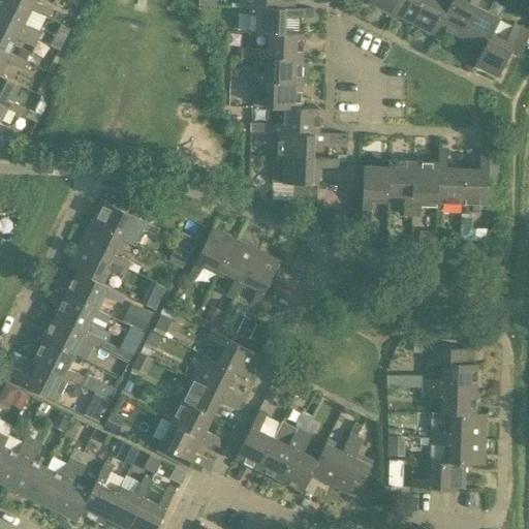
[(24,23),(31,9),(12,0),(0,0),(0,20),(37,39),(41,31),(24,23)]
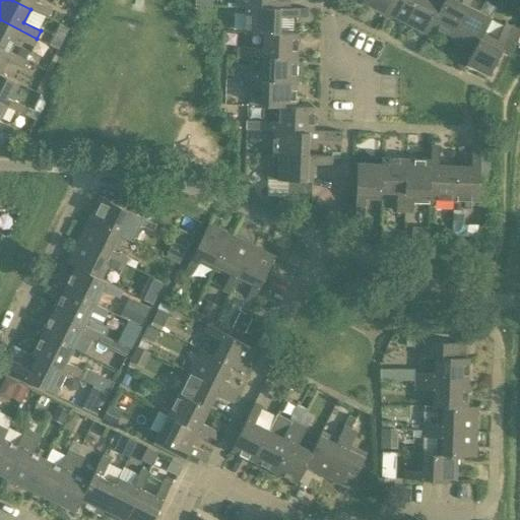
[(35,1),(35,0),(12,0),(30,9),(47,17),(51,9),(35,1)]
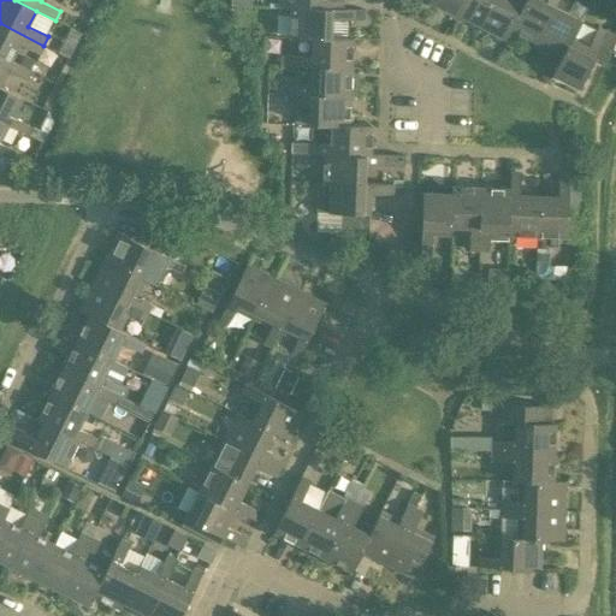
[(319,0),(318,0),(278,0),(278,9),(290,9),(341,11),(341,10),(341,1),(319,0)]
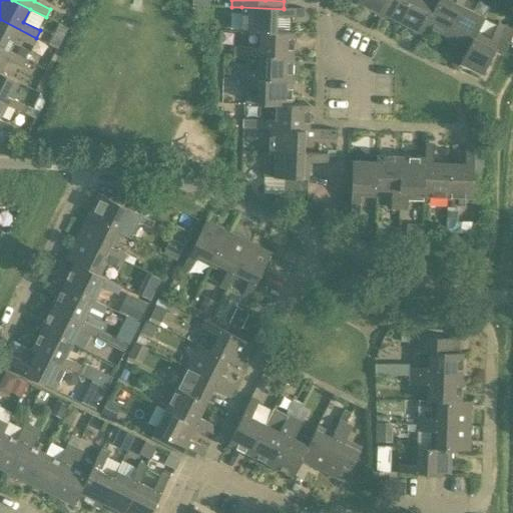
[(355,0),(355,1),(377,12),(383,0),(355,0)]
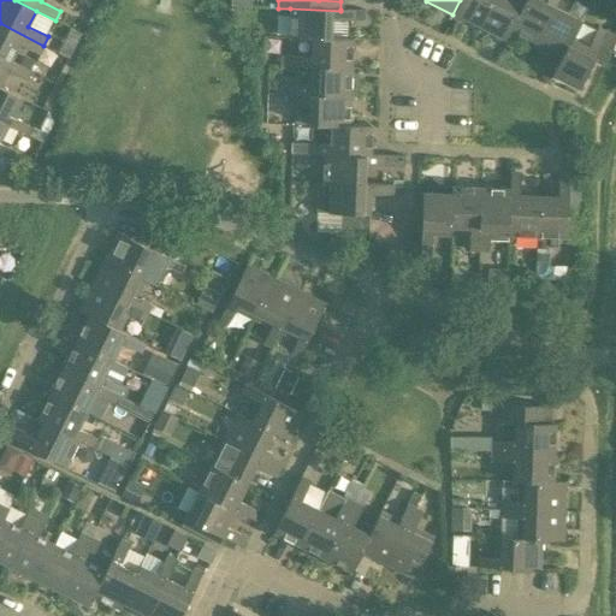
[(460,0),(452,15),(478,28),(491,0),(460,0)]
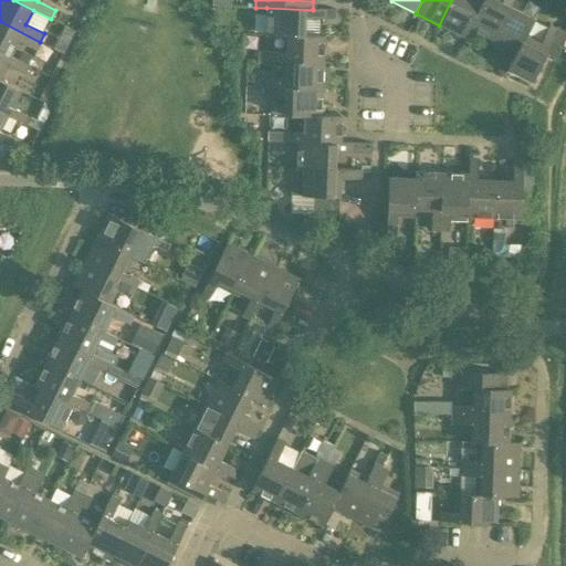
[(464,39),(469,28),(482,0),(481,0),(451,0),(439,25),(464,39)]
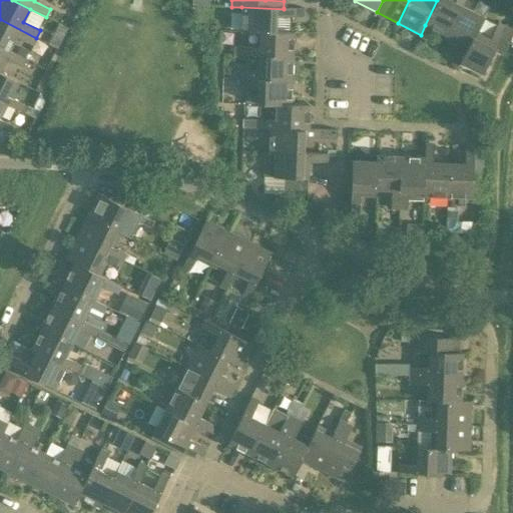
[(449,0),(437,0),(425,25),(446,36),(463,0),(454,0),(454,2),(449,0)]
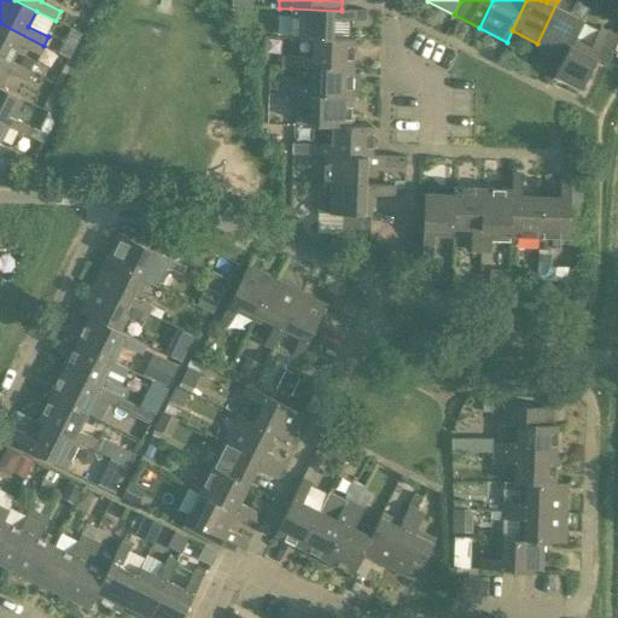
[(552,76),(563,56),(572,40),(582,19),(566,12),(571,0),(558,0),(537,44),(561,56),(552,76)]
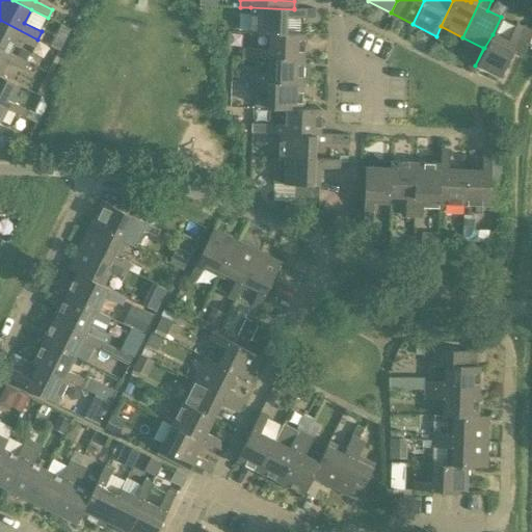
[(294,9),(250,7),(249,32),(294,34),(294,33),(293,33),(294,18),(314,18),(314,8),(294,8),(294,9)]
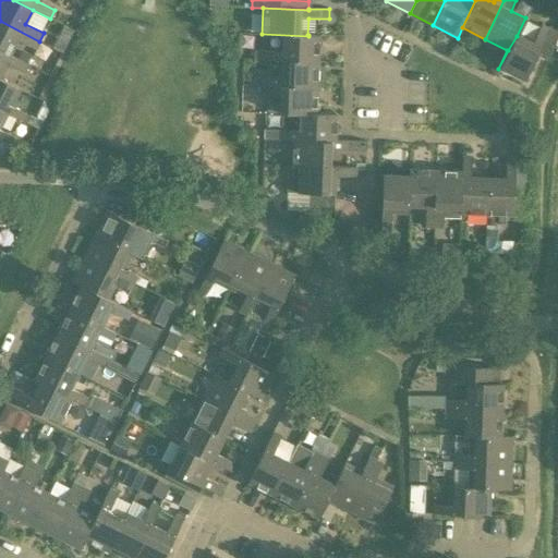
[(35,49),(39,41),(0,21),(0,51),(9,56),(10,55),(17,40),(35,49)]
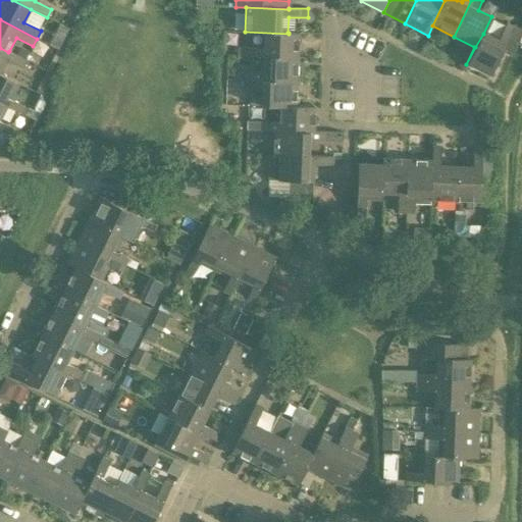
[(64,48),(70,25),(60,22),(54,45),(64,48)]
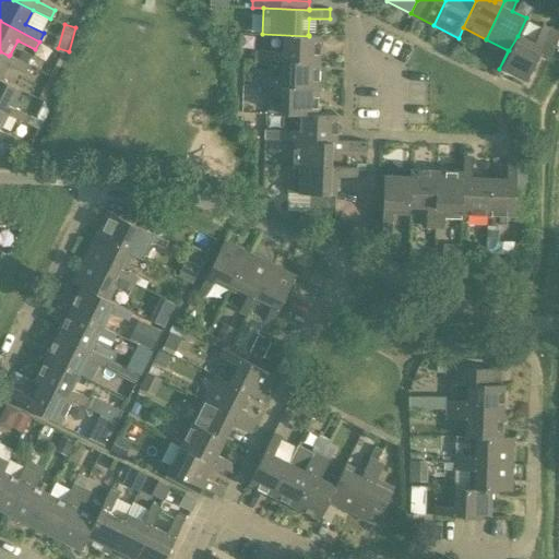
[(533,44),(518,36),(509,50),(499,69),(524,81),(543,45),(550,49),(558,34),(542,26),(533,44)]
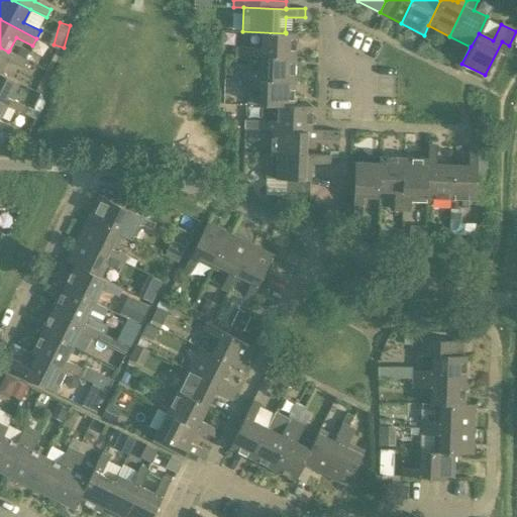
[(295,32),(286,32),(286,33),(242,31),(262,32),(261,46),(242,45),(242,56),(261,56),(261,55),(294,56),(295,32)]
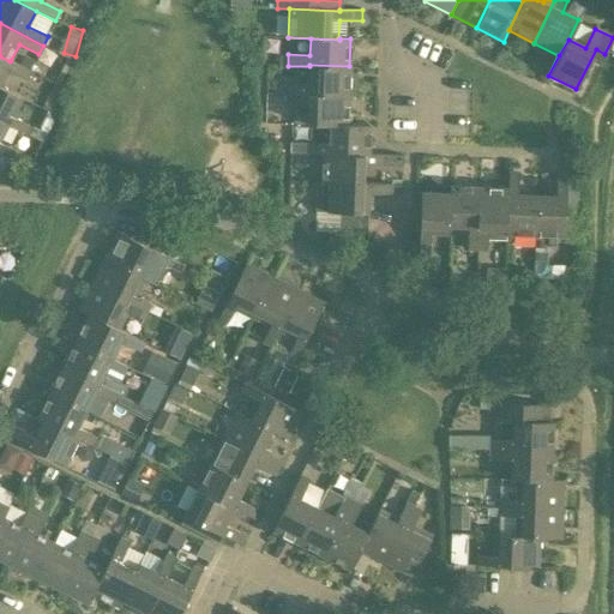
[(31,71),(11,60),(10,61),(0,56),(0,80),(6,71),(25,80),(31,71)]
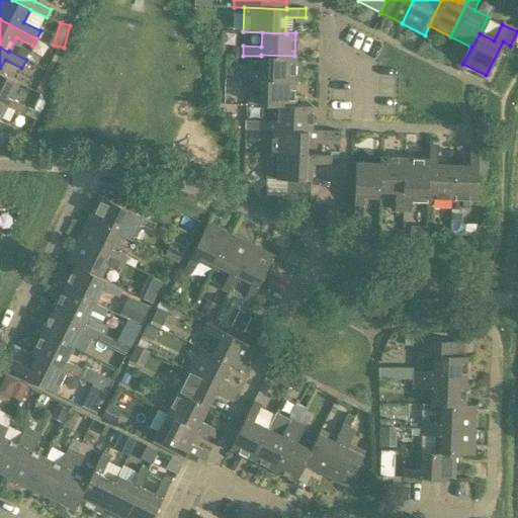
[(242,79),(293,81),(300,82),(301,62),(294,62),(294,56),(261,55),(261,56),(243,56),(243,57),(261,57),(261,72),(242,71),(242,79)]
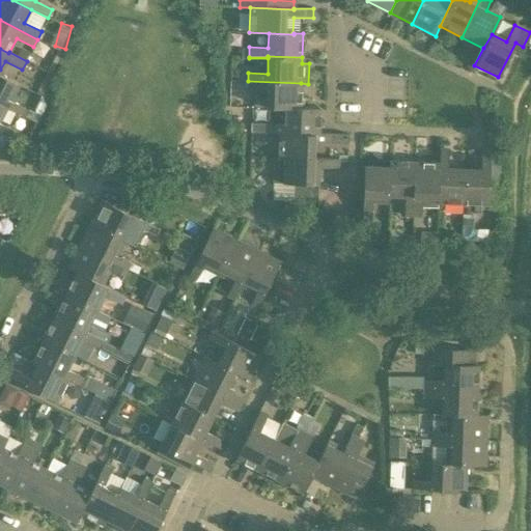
[(0,105),(7,108),(6,109),(20,116),(23,108),(10,102),(19,85),(0,76),(0,105)]
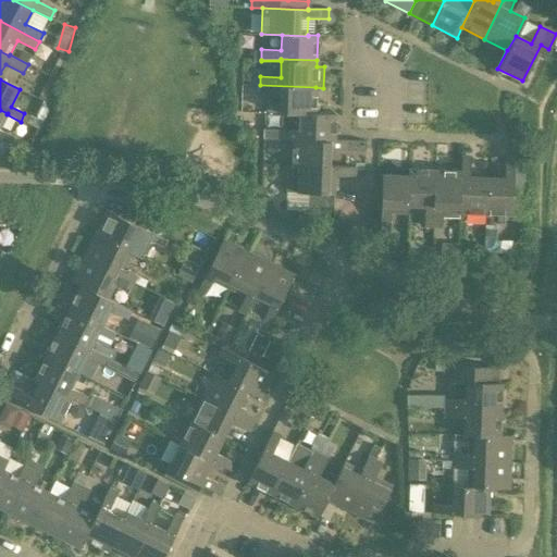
[(316,87),(260,85),(260,95),(280,96),(280,112),(299,113),(299,114),(316,114),(316,113),(316,87)]
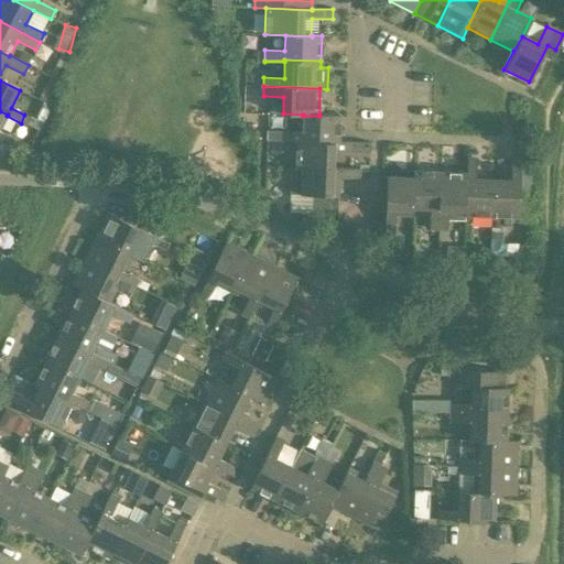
[(0,131),(0,130),(7,116),(8,115),(0,111),(0,141),(9,147),(13,139),(0,131)]
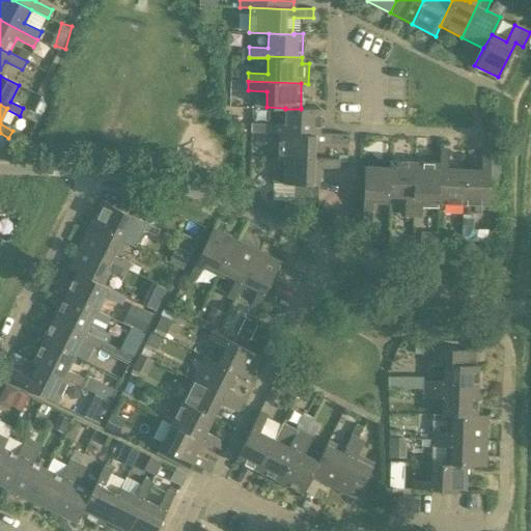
[(319,109),(301,108),(301,109),(285,109),(285,123),(266,123),(266,132),(279,133),(318,133),(319,133),(319,109)]
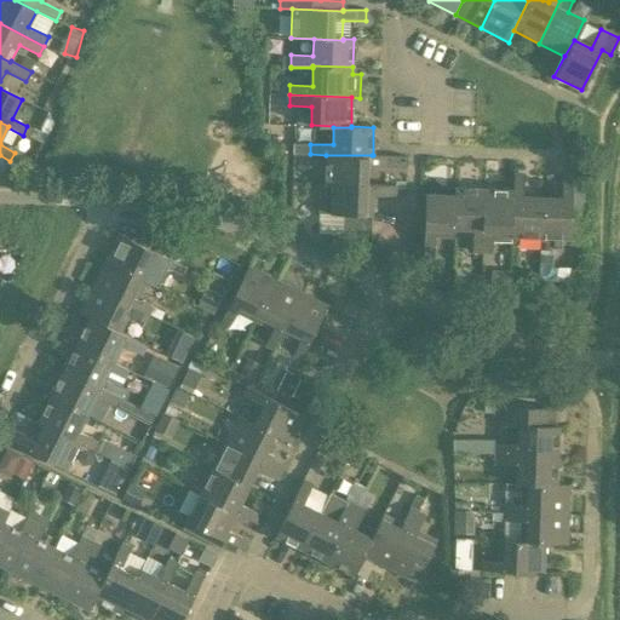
[(293,154),(310,154),(310,144),(293,143),(293,154)]
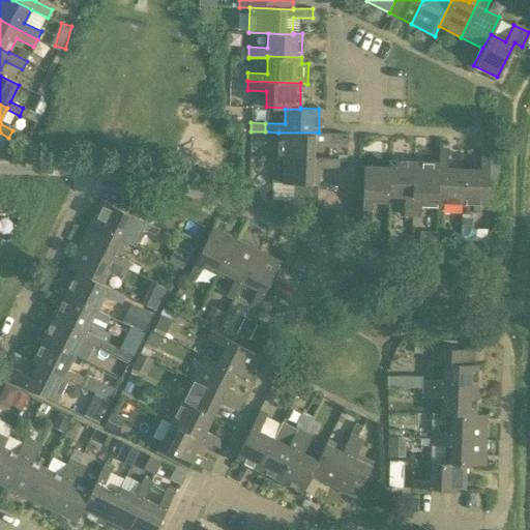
[(332,134),(319,133),(318,133),(278,133),(277,157),(285,157),(285,156),(313,157),(313,143),(348,144),(348,134),(332,134)]
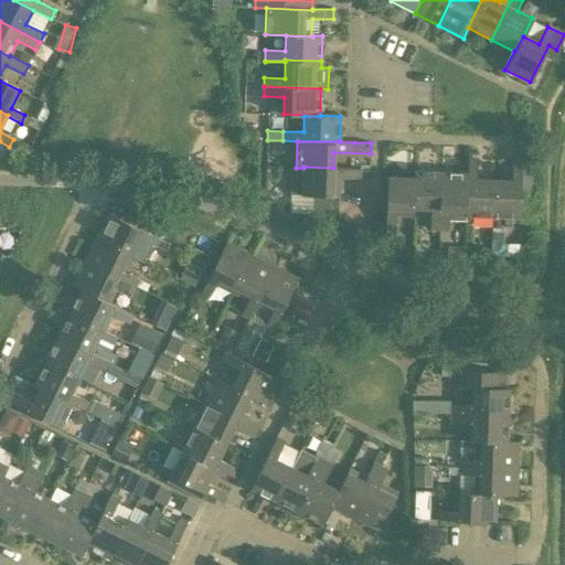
[(468,159),(467,174),(466,211),(466,216),(492,217),(494,180),(477,180),(478,160),(468,159)]
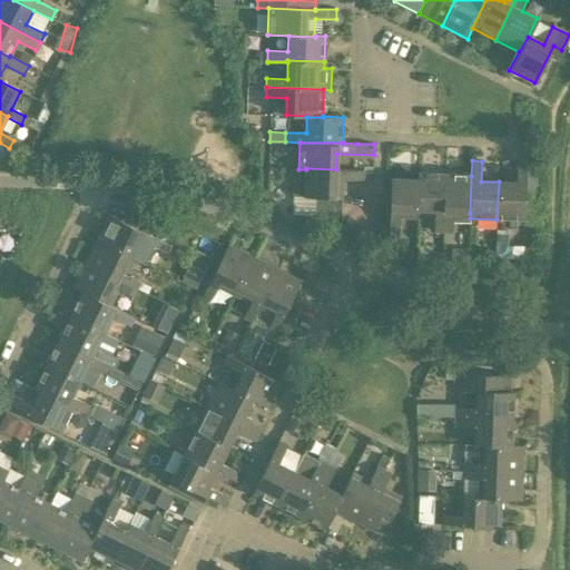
[(516,183),(499,182),(497,219),(523,220),(527,163),(517,163),(516,183)]
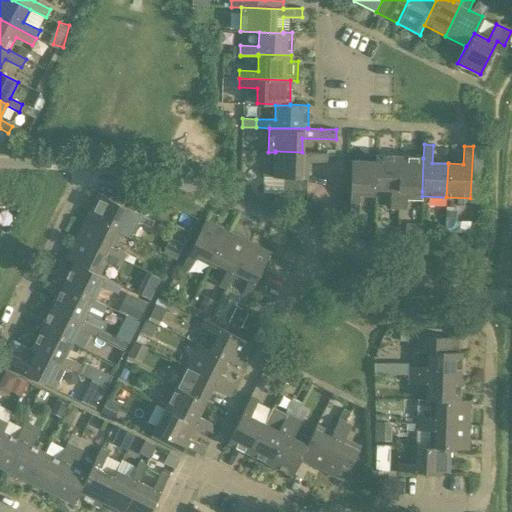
[(335,162),(335,153),(302,152),(275,151),(275,152),(268,152),(263,152),(262,176),(274,177),(284,177),(283,194),(306,195),(307,162),(335,162)]
